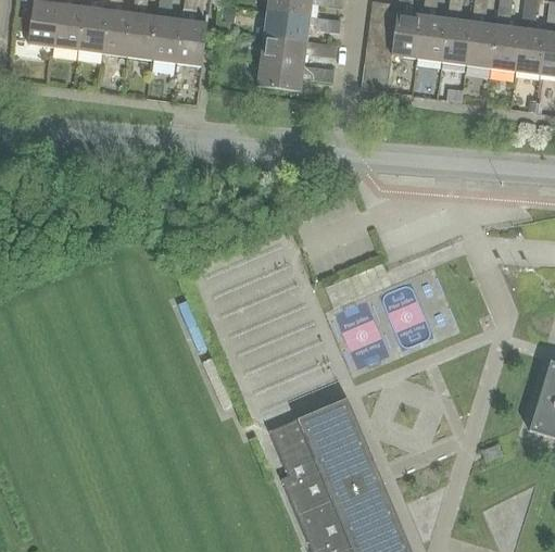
[(34,0),(27,42),(53,46),(59,2),(47,0),(34,0)]
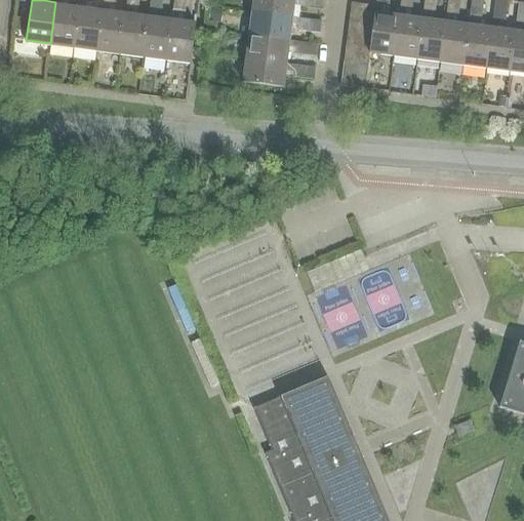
[(55,0),(55,2),(50,43),(74,46),(79,5),(63,3),(63,0),(55,0)]
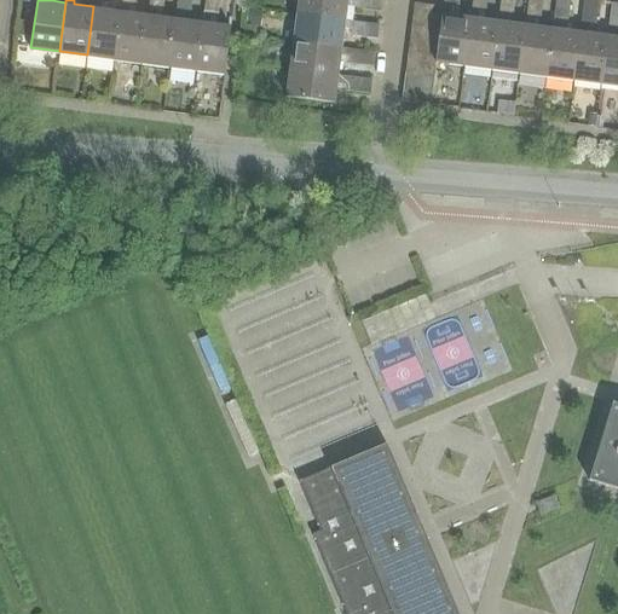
[(94,0),(93,6),(87,54),(115,58),(121,10),(100,7),(102,0),(108,0),(94,0)]
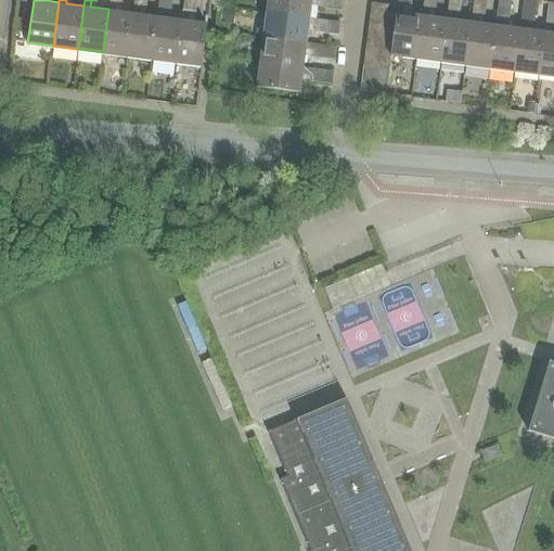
[(110,0),(108,9),(103,52),(127,55),(132,12),(115,9),(116,2),(121,3),(121,0),(110,0)]
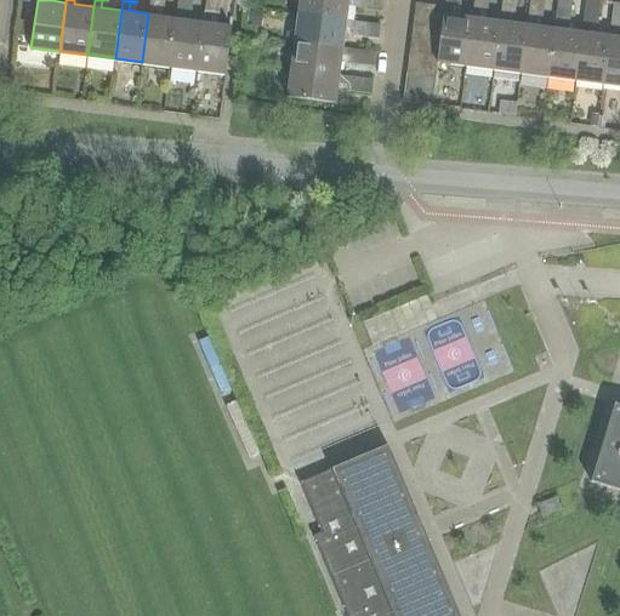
[(149,0),(148,13),(142,62),(170,66),(176,16),(157,13),(158,6),(164,7),(165,0),(149,0)]
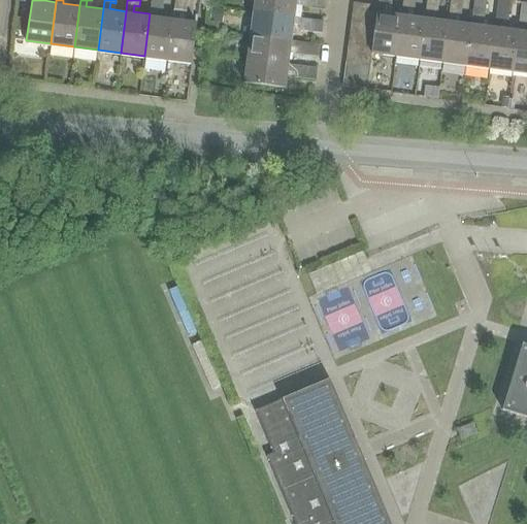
[(152,0),(150,13),(144,56),(167,59),(173,18),(157,14),(157,8),(163,9),(164,0),(152,0)]
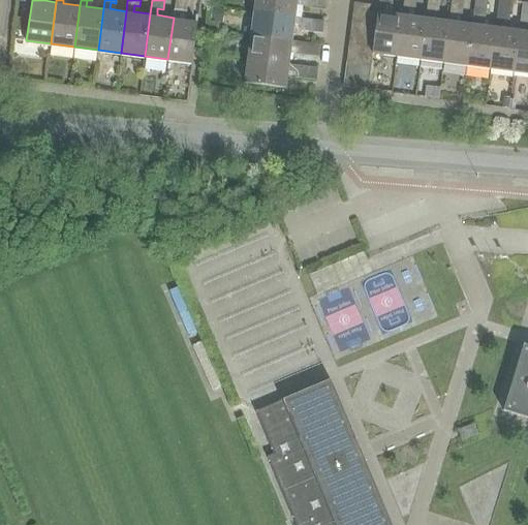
[(186,12),(187,0),(176,0),(174,18),(167,59),(192,62),(197,21),(180,18),(181,11),(186,12)]
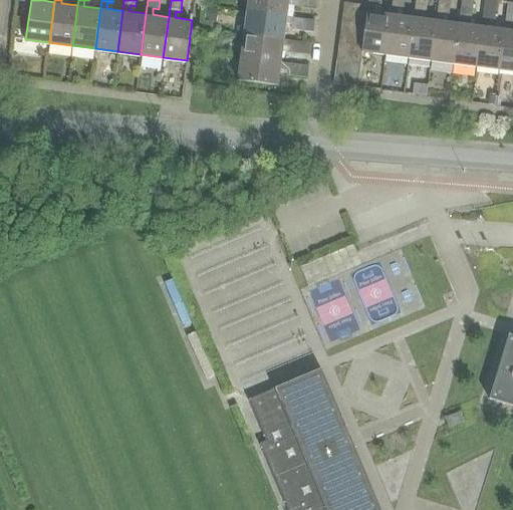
[(247,0),(246,9),(286,14),(288,0),(295,0),(295,4),(316,7),(317,0),(247,0)]
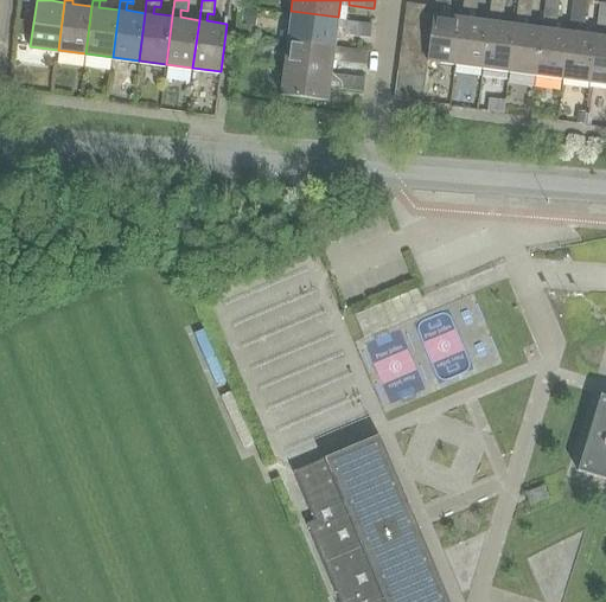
[(435,4),(406,0),(404,14),(433,18),(435,4)]
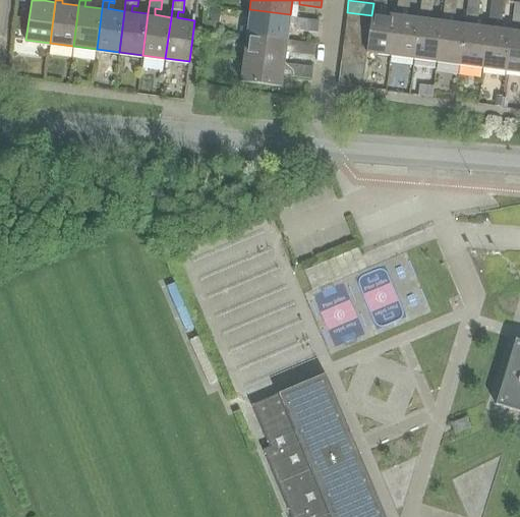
[(373,0),(373,3),(371,15),(370,27),(368,39),(367,50),(391,53),(396,13),(380,11),(381,4),(385,5),(386,0),(373,0)]
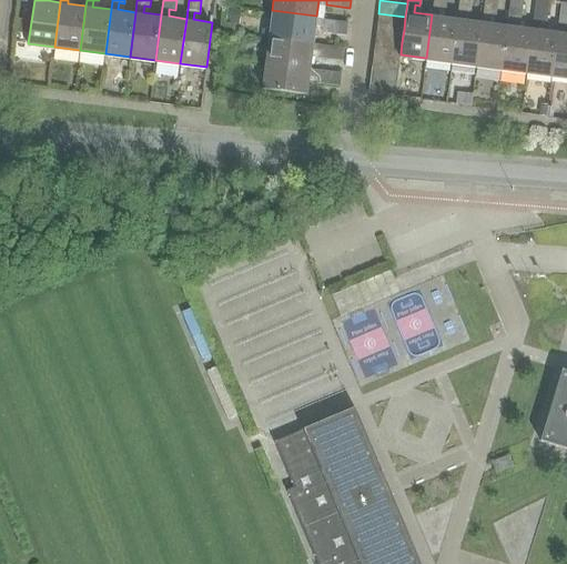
[(434,0),(432,14),(426,58),(452,61),(457,18),(438,16),(439,8),(445,8),(446,0),(434,0)]
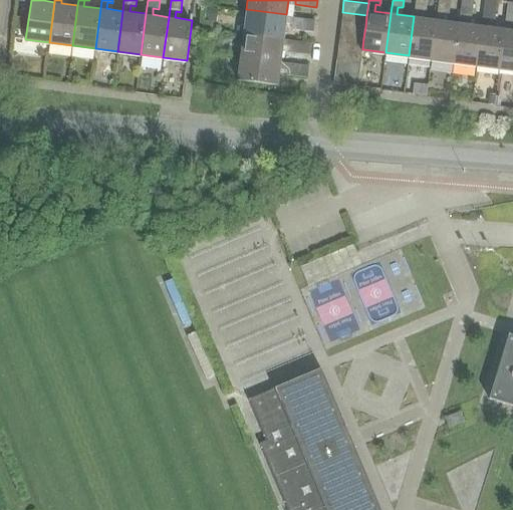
[(416,0),(414,16),(409,55),(431,58),(436,19),(419,17),(420,10),(425,10),(426,0),(416,0)]
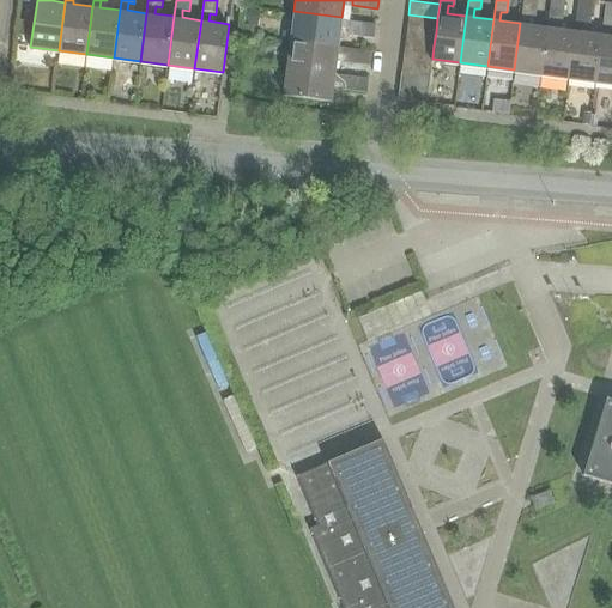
[(522,0),(520,23),(514,70),(541,73),(547,26),(527,24),(528,14),(534,16),(537,0),(522,0)]
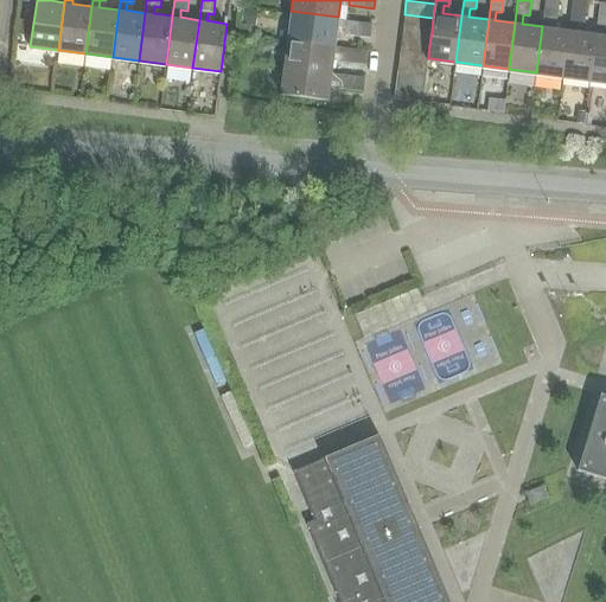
[(546,0),(542,26),(536,72),(562,76),(569,30),(549,27),(550,18),(556,19),(559,0),(546,0)]
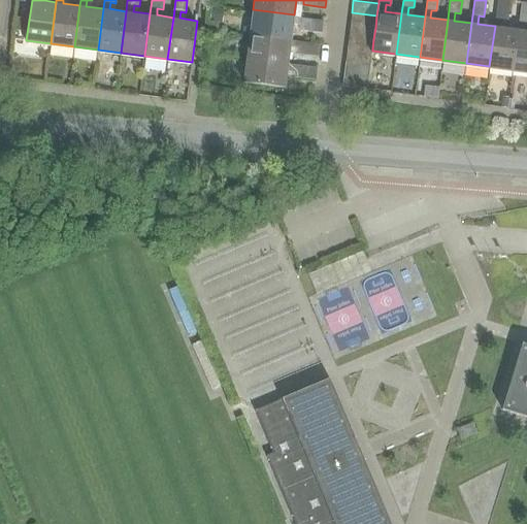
[(495,26),(489,66),(513,69),(518,29),(500,27),(501,19),(506,20),(509,0),(499,0),(495,26)]
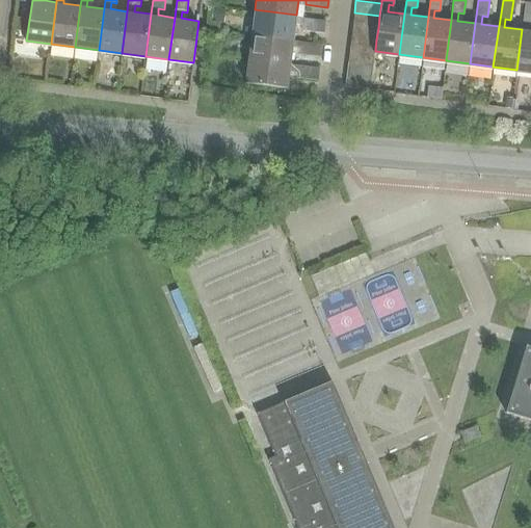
[(530,0),(526,0),(522,29),(516,70),(530,72),(530,30),(528,29),(529,22),(530,22),(530,0)]
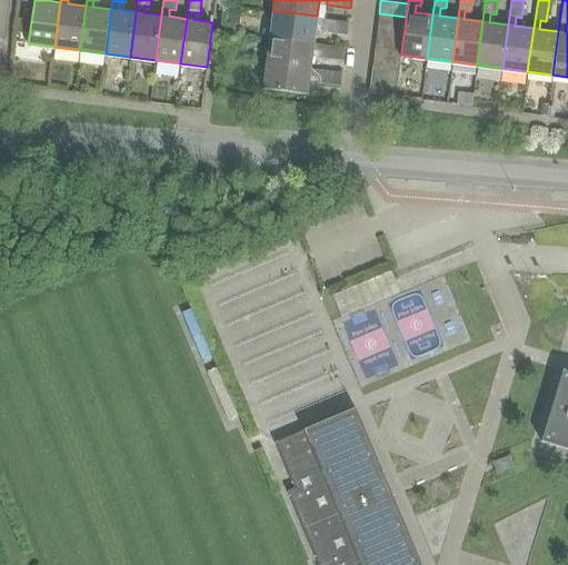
[(229,7),(228,20),(238,21),(239,9),(229,7)]
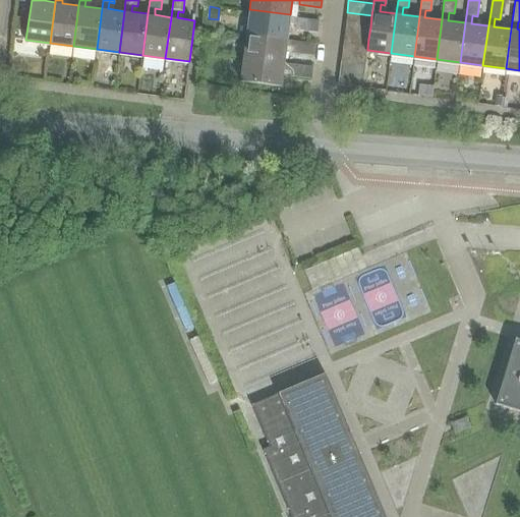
[(290,14),(249,9),(246,33),(287,38),(290,21),(296,22),(296,27),(318,31),(319,18),(290,14)]
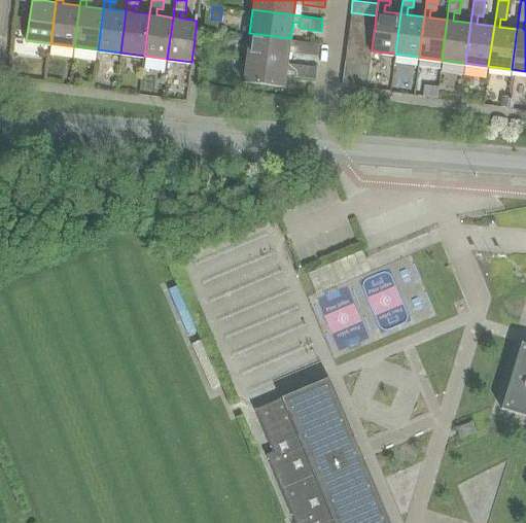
[(376,15),(351,12),(349,24),(375,28),(376,15)]
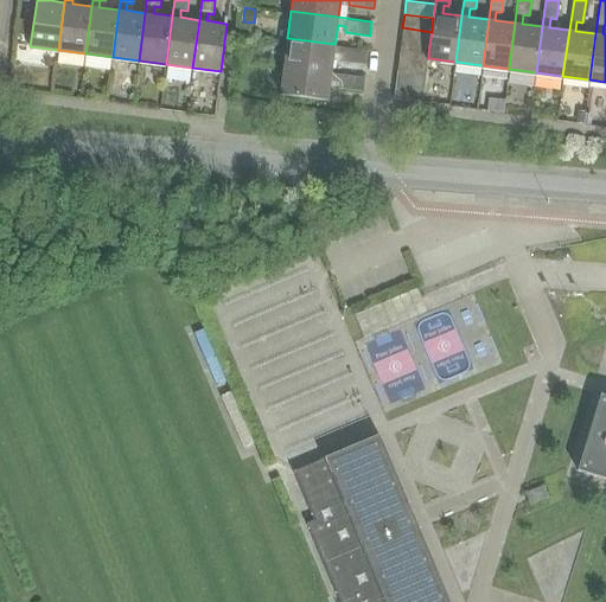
[(20,17),(18,31),(27,32),(30,18),(20,17)]
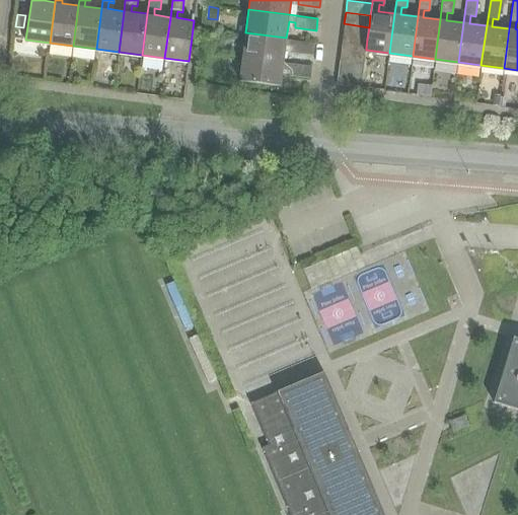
[(369,27),(344,23),(343,35),(367,39),(369,27)]
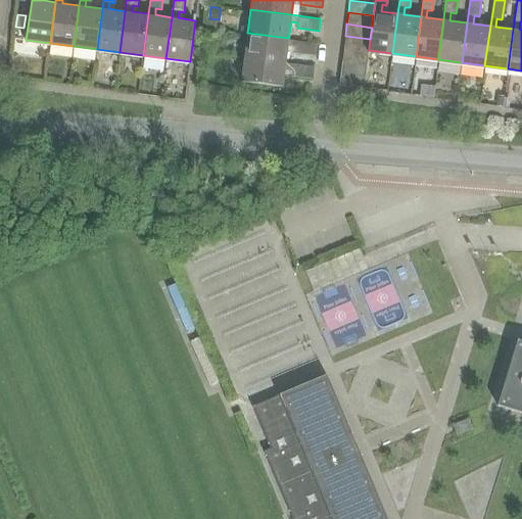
[(288,38),(247,33),(245,55),(286,60),(288,45),(294,46),(294,52),(316,54),(318,42),(288,38)]
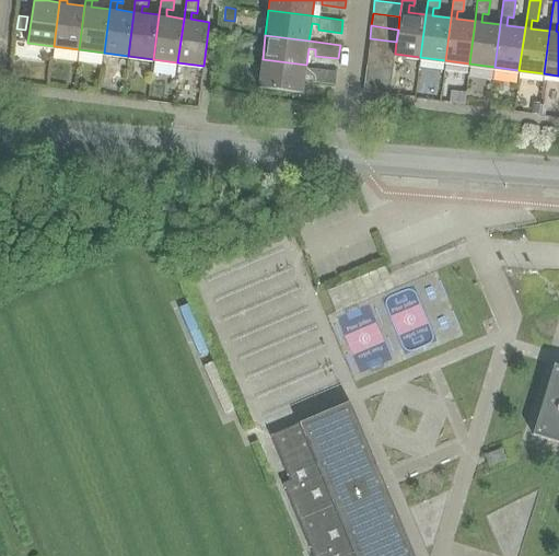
[(396,42),(370,38),(368,50),(395,55),(395,54),(396,42)]
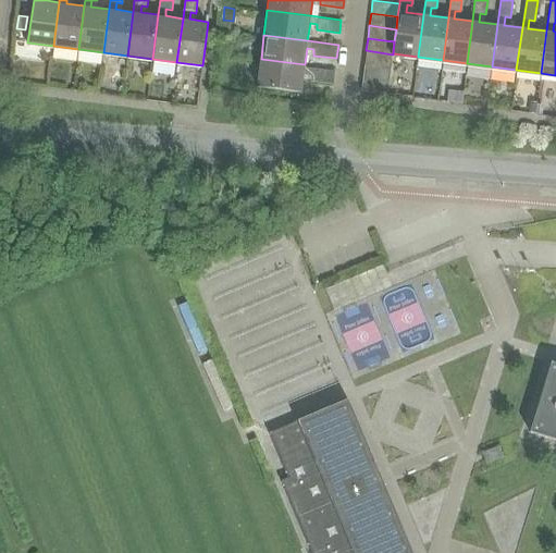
[(393,54),(366,50),(365,63),(391,66),(393,54)]
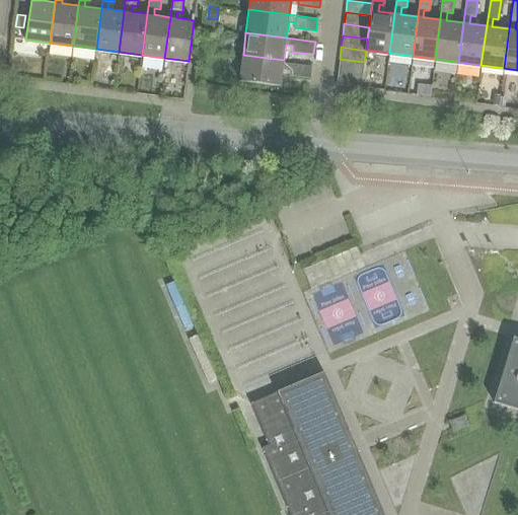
[(284,60),(243,55),(240,78),(280,83),(283,67),(289,68),(289,73),(310,76),(311,64),(284,60)]
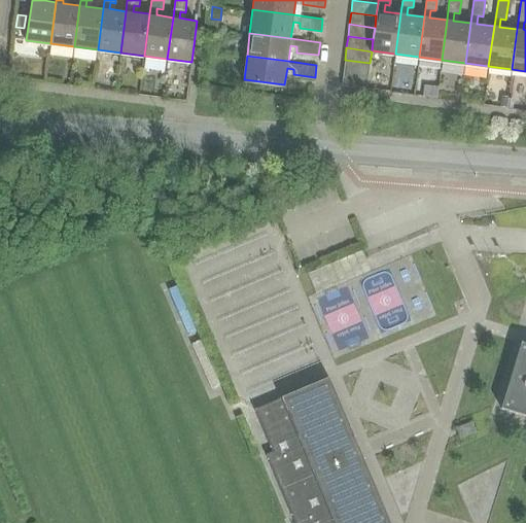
[(345,60),(343,71),(367,75),(370,63),(345,60)]
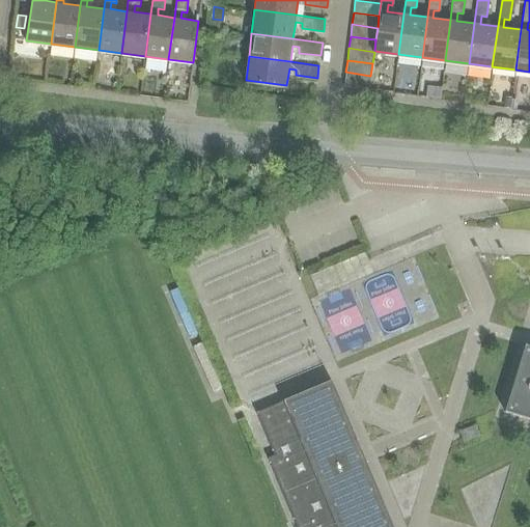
[(344,84),(369,87),(370,76),(345,72),(344,84)]
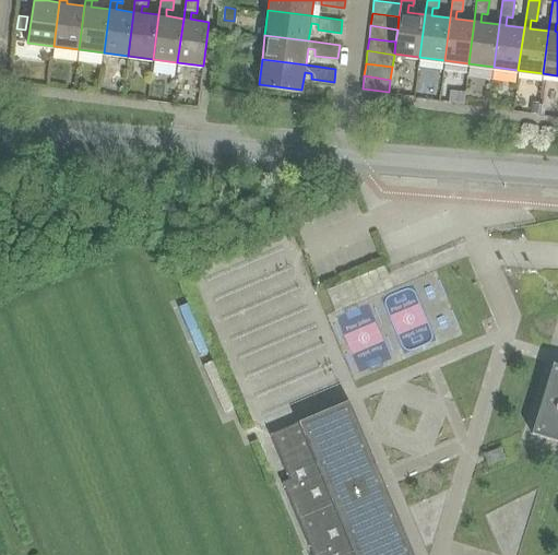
[(394,284),(389,271),(386,263),(329,287),(337,308),(394,284)]
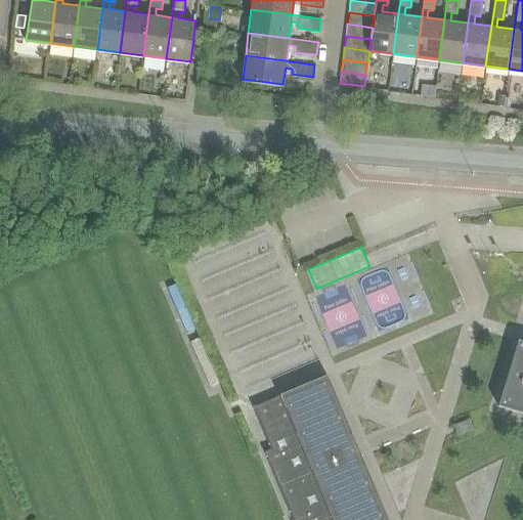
[(389,519),(328,374),(254,404),(271,446),(265,449),(295,519),(522,519),(522,339),(519,338),(498,403),(522,412),(522,519),(389,519)]
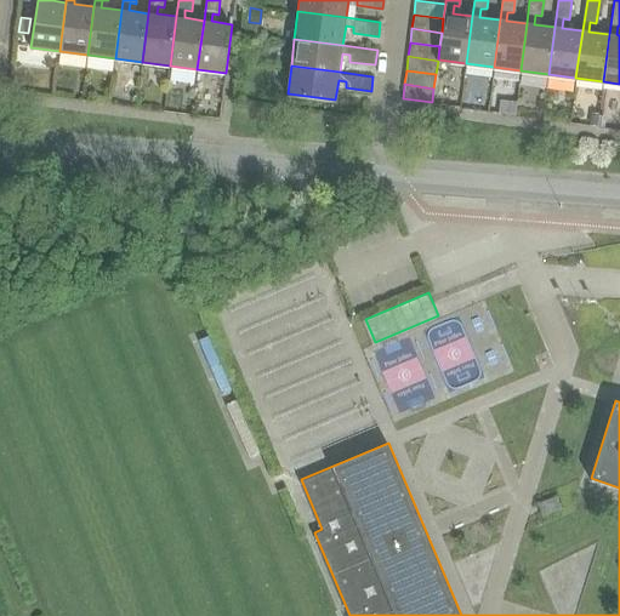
[(539,501),(544,513),(562,505),(557,494),(539,501)]
